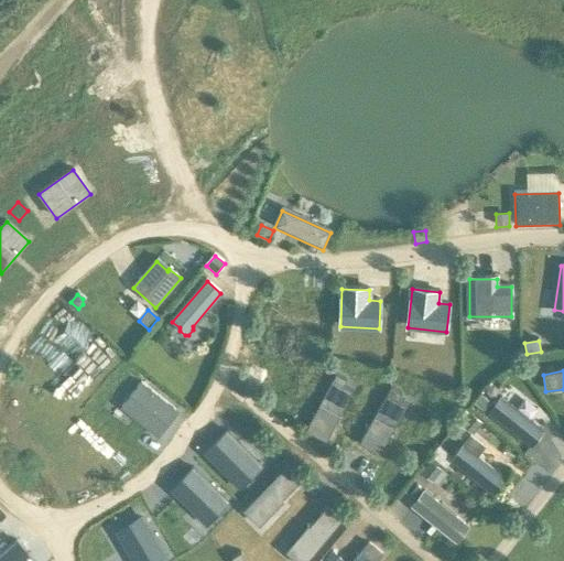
[(336,375),(305,431),(306,431),(308,429),(325,438),(336,416),(339,418),(353,392),(344,387),(347,381),(336,375)]
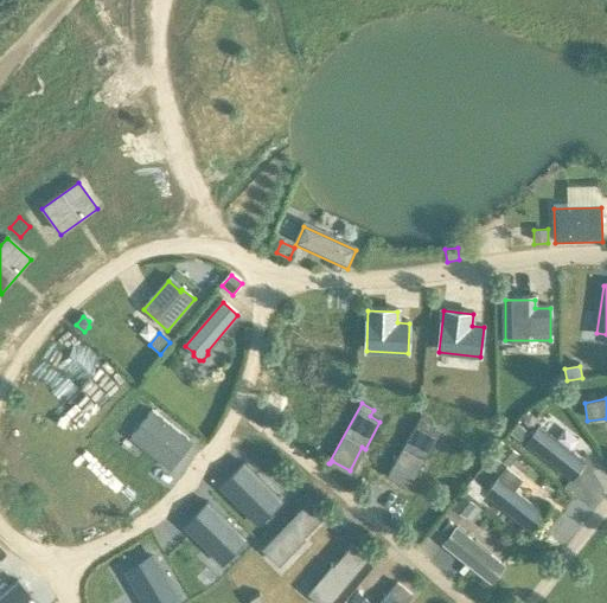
[(152,412),(131,440),(170,470),(191,444),(152,412)]
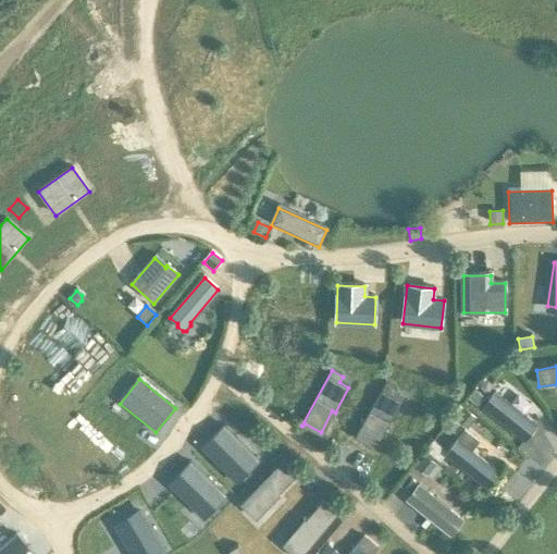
[(385,383),(355,439),(356,439),(357,435),(373,445),(386,423),(388,426),(403,401),(394,396),(397,390),(385,383)]
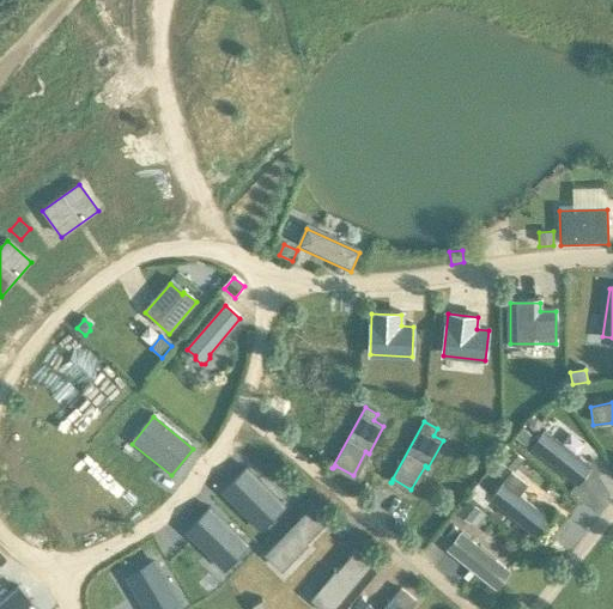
[(545,433),(532,449),(577,485),(590,469),(577,458),(587,445),(565,428),(554,442),(545,433)]
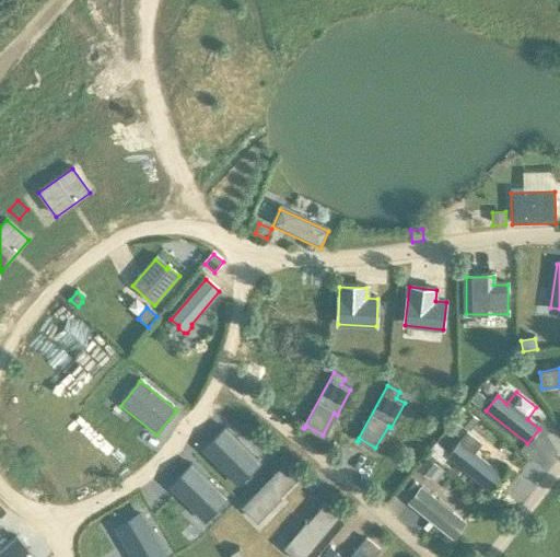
[(478,394),(471,402),(480,408),(486,401),(478,394)]
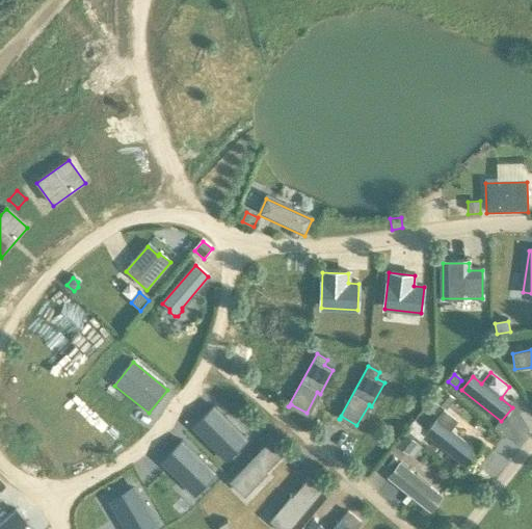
[(445,392),(436,402),(447,411),(455,400),(445,392)]
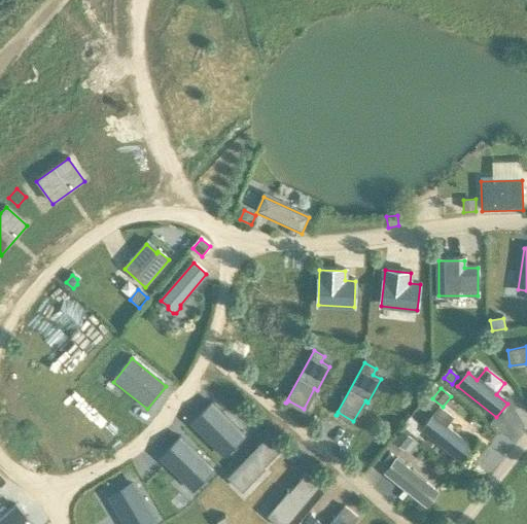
[(211,405),(191,425),(220,454),(241,433),(211,405)]
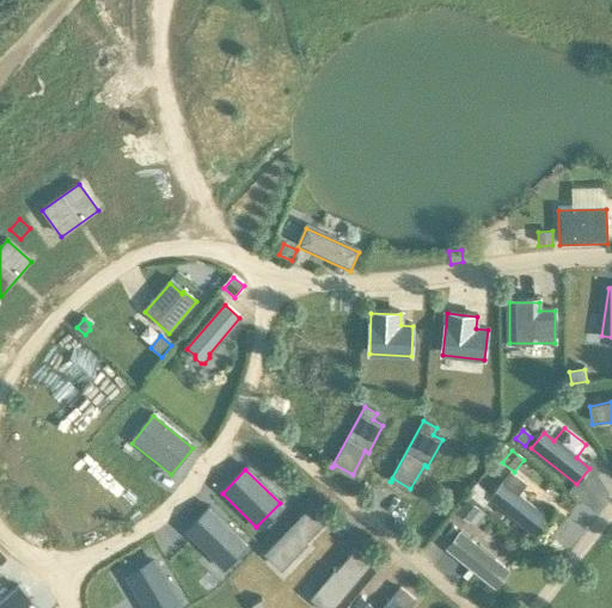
[(476,485),(467,497),(482,508),(491,497),(476,485)]
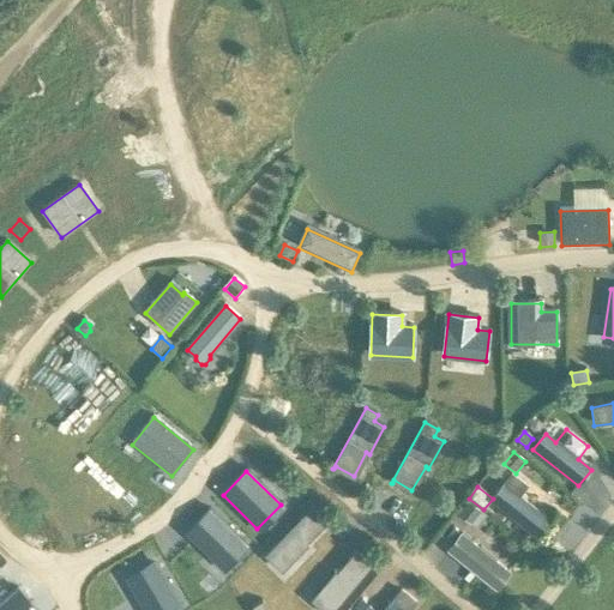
[(504,487),(492,502),(537,538),(549,521),(504,487)]
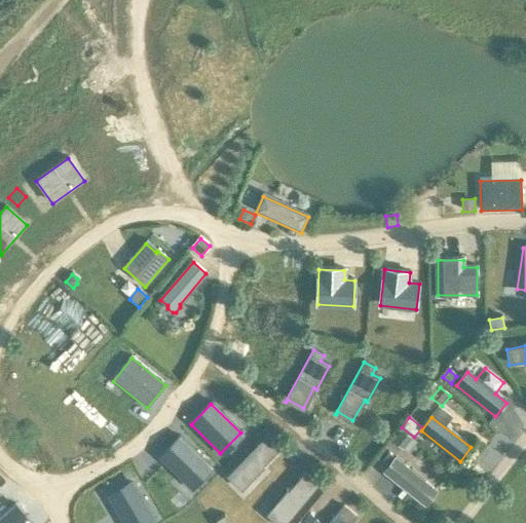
[(403,430),(393,441),(409,454),(419,443),(403,430)]
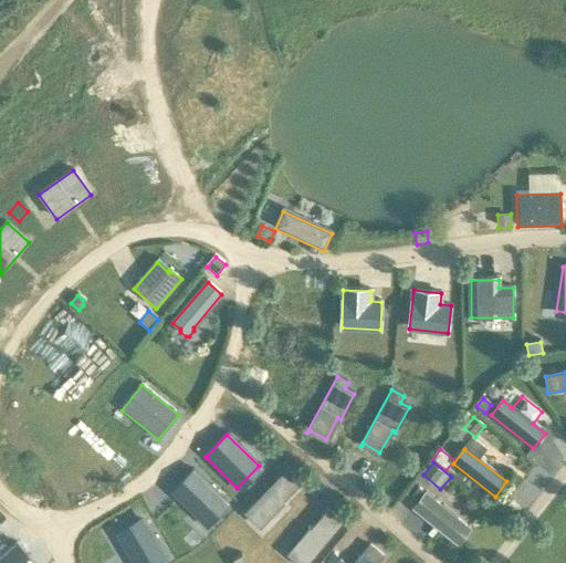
[(286,469),(243,513),(244,514),(247,512),(260,524),(281,502),(284,504),(285,503),(284,502),(302,483),(286,469)]
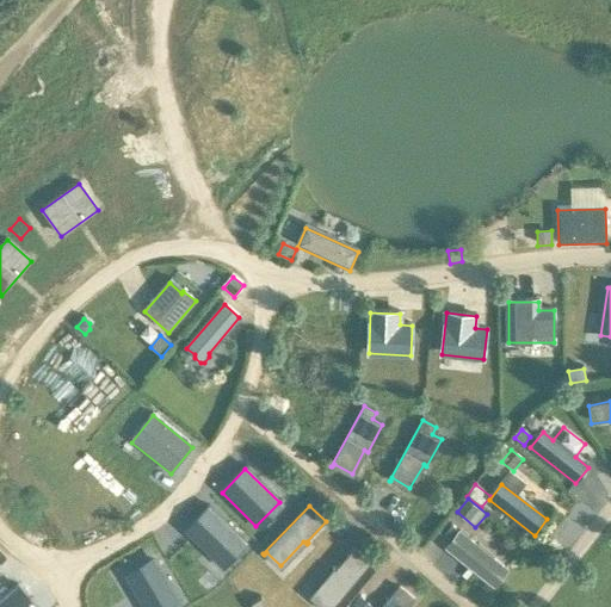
[(209,508),(185,532),(221,565),(244,542),(209,508)]
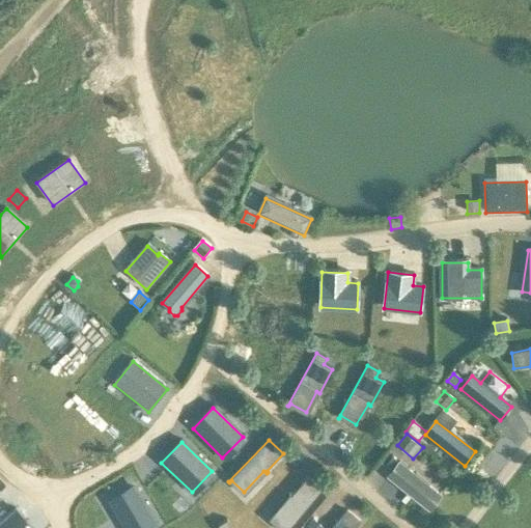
[(392,459),(385,467),(392,473),(389,477),(429,509),(440,496),(392,459)]
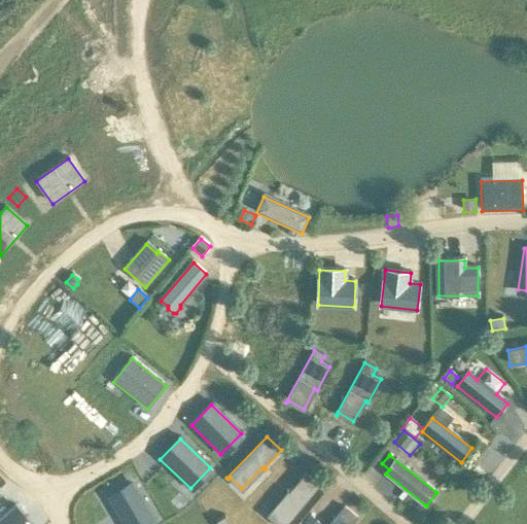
[(222,460),(218,464),(222,469),(226,465),(222,460)]
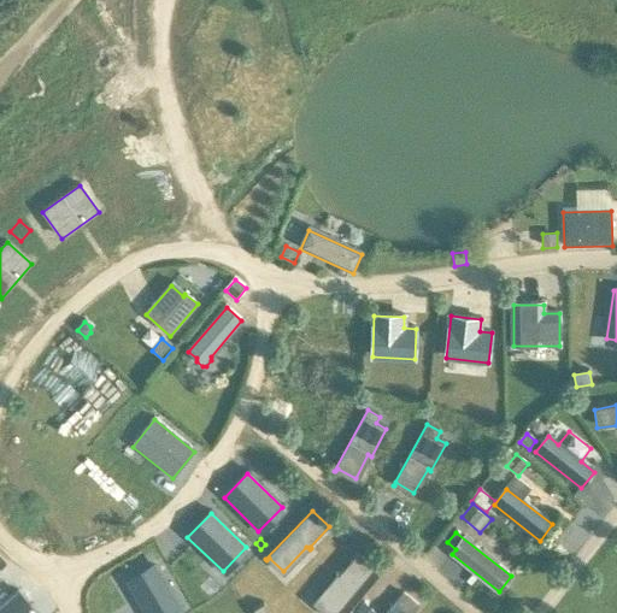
[(339,578),(317,605),(325,612),(338,612),(375,569),(357,554),(339,576),(338,575),(336,576),(339,578)]
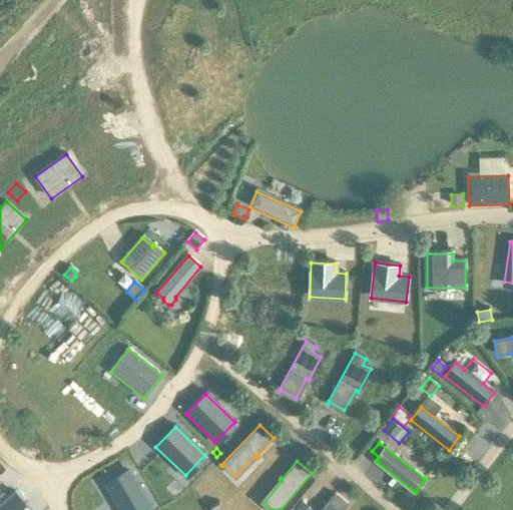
[(131,474),(107,488),(120,509),(150,509),(152,508),(131,474)]
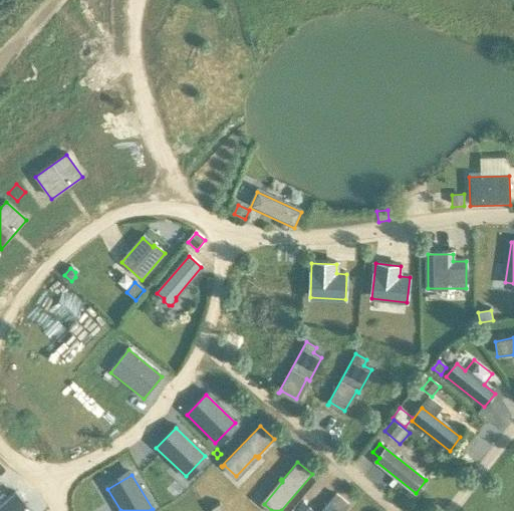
[(175,485),(168,492),(176,500),(183,493),(175,485)]
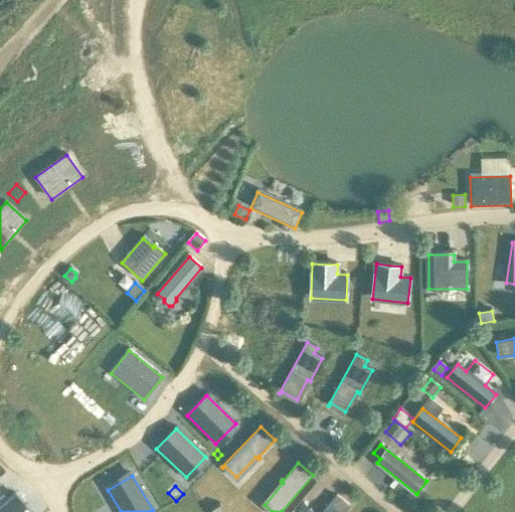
[(0,507),(0,511),(22,511),(27,508),(15,495),(0,507)]
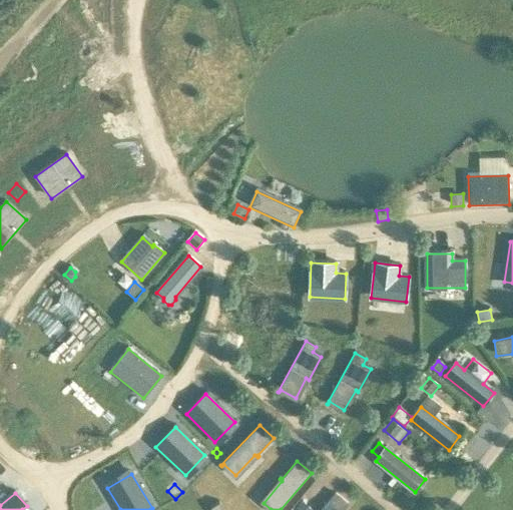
[(328,504),(324,509),(344,509),(348,505),(336,495),(328,504)]
